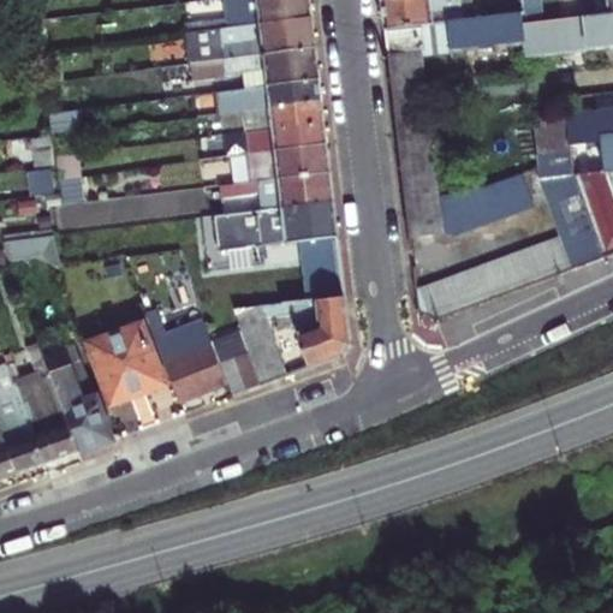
[(219,0),(224,28),(307,18),(304,0),(219,0)]
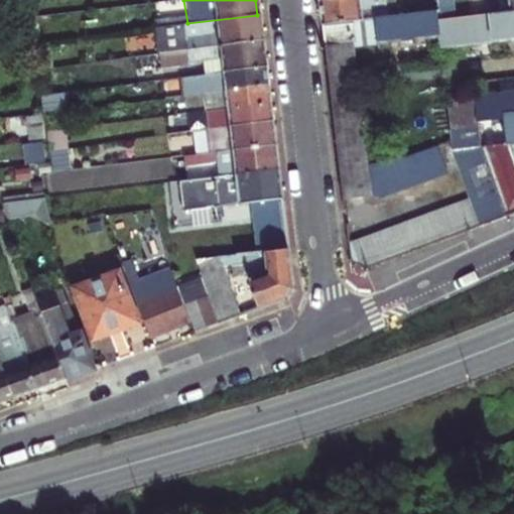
[(339,0),(320,2),(324,25),(355,21),(363,20),(362,12),(386,9),(386,6),(396,5),(395,1),(398,0),(339,0)]
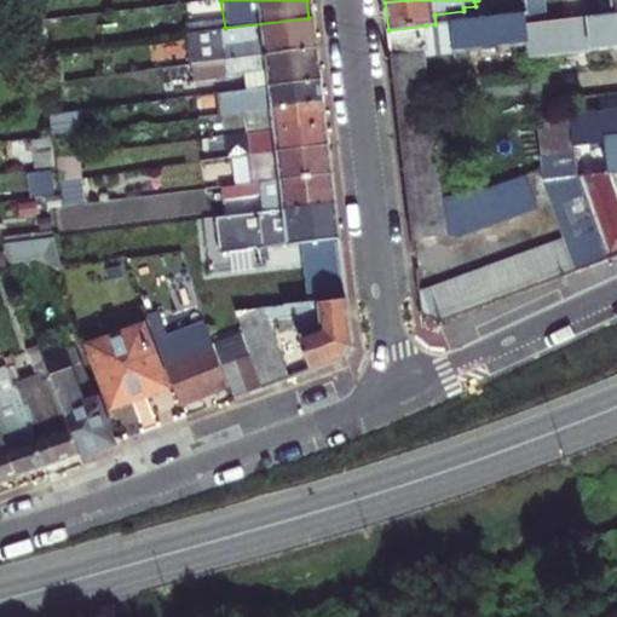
[(525,13),(526,26),(616,13),(616,0),(615,0),(615,1),(525,13)]
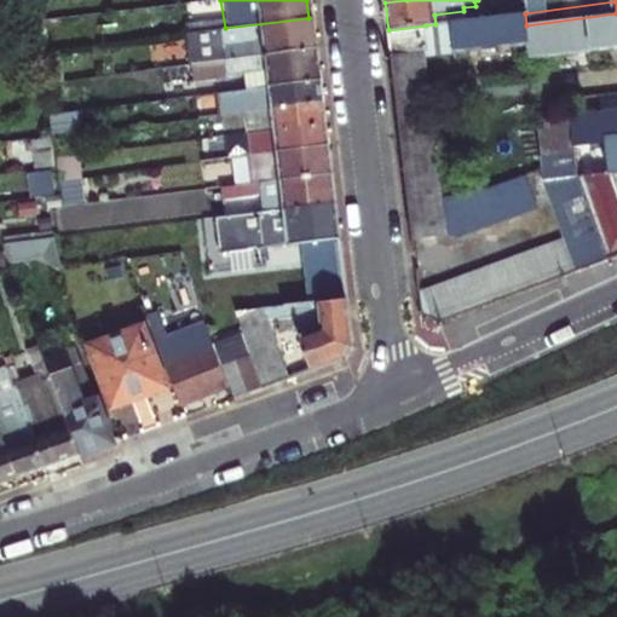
[(525,12),(436,24),(426,26),(428,50),(424,50),(424,57),(528,44),(525,26),(526,26),(525,13),(525,12)]
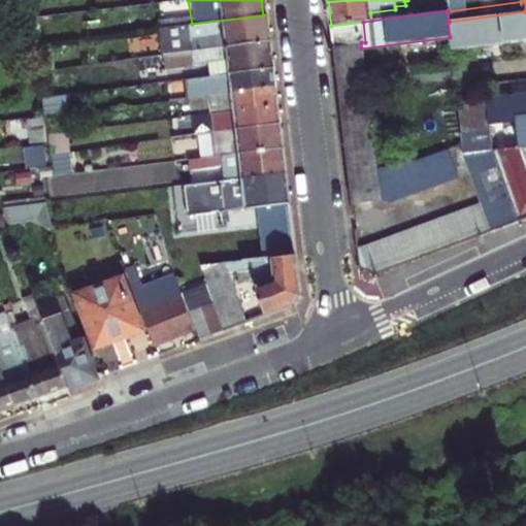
[(448,22),(450,37),(451,48),(525,39),(525,11),(449,22),(448,22)]
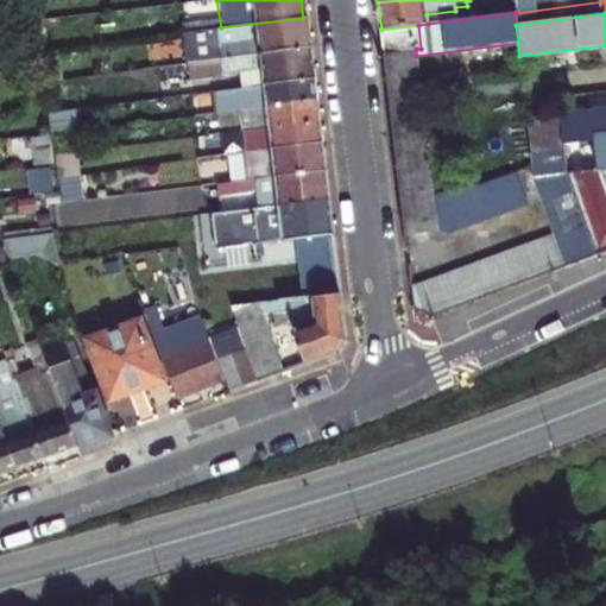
[(218,56),(234,54),(307,44),(303,18),(221,27),(214,29),(218,56)]
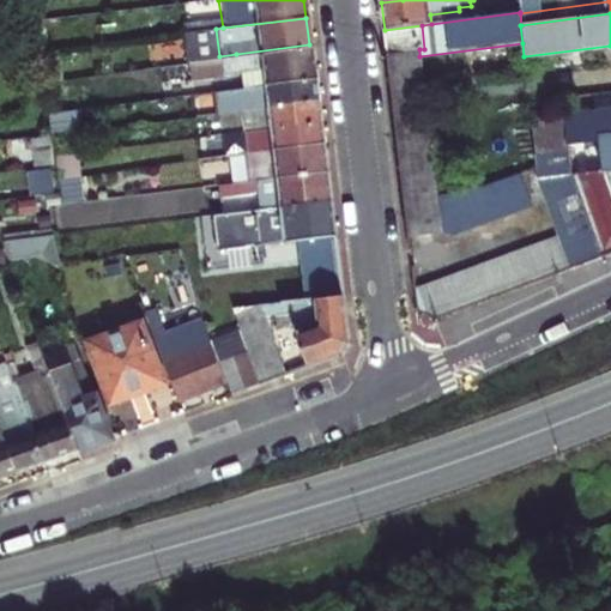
[(385,30),(387,54),(419,49),(424,49),(422,25),(385,30)]
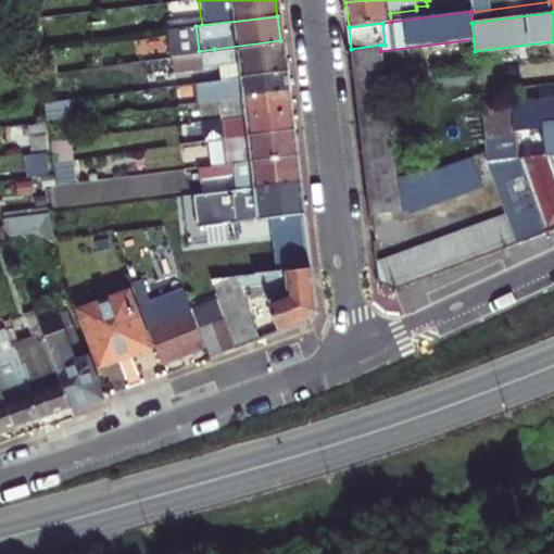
[(214,49),(218,78),(284,70),(280,40),(214,49)]
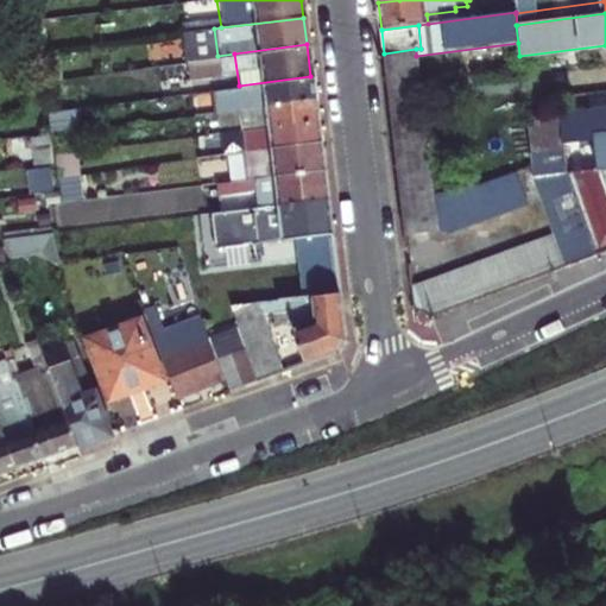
[(384,54),(405,234),(437,231),(416,56),(416,49),(384,54)]
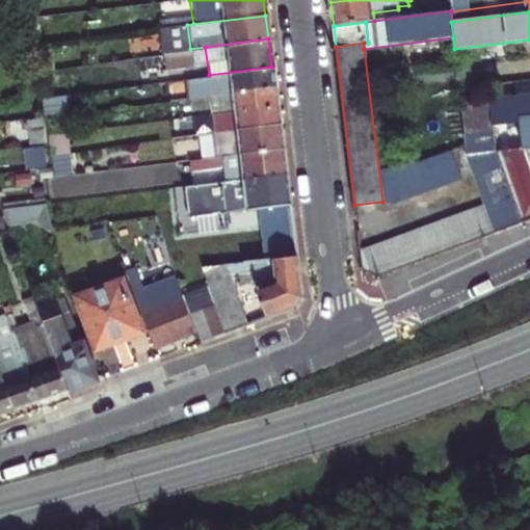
[(230,90),(273,85),(271,67),(209,75),(193,76),(196,95),(230,90)]
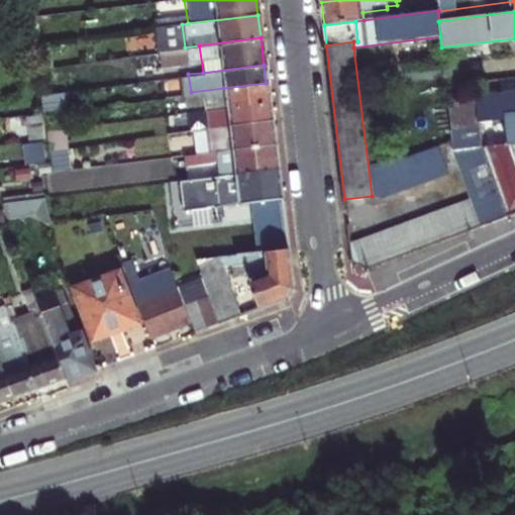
[(268,100),(266,83),(223,88),(225,106),(268,100)]
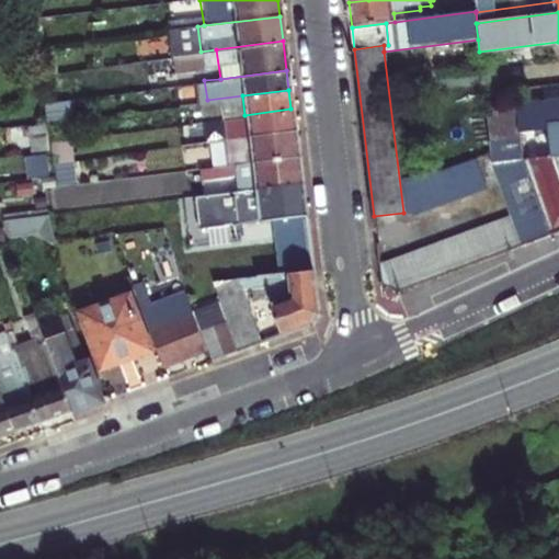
[(524,161),(552,157),(558,156),(558,101),(517,106),(524,161)]
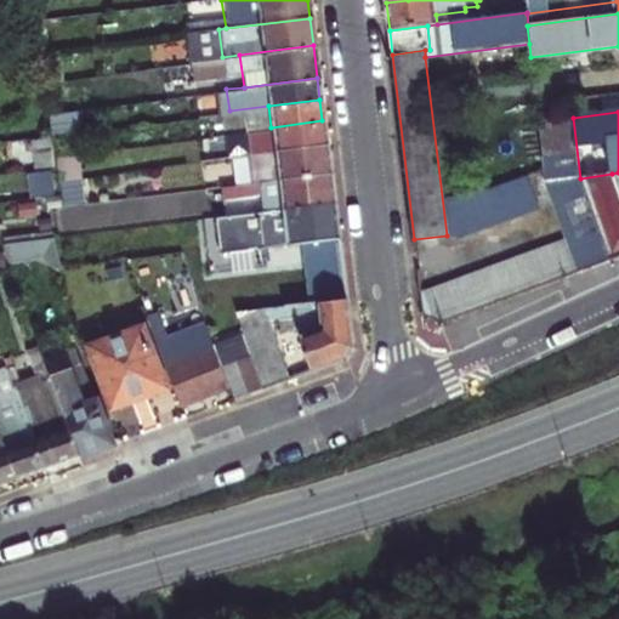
[(580,179),(573,118),(541,121),(549,180),(568,239),(580,272),(611,261),(580,179)]
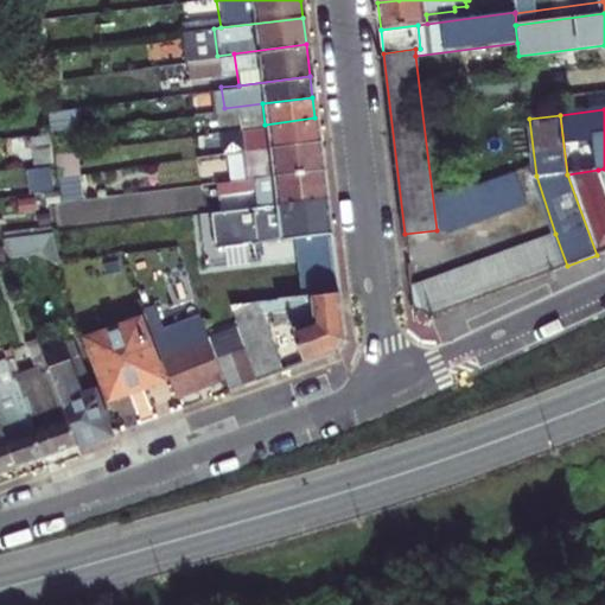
[(267,147),(318,140),(314,118),(265,125),(239,128),(240,135),(266,133),(267,147)]
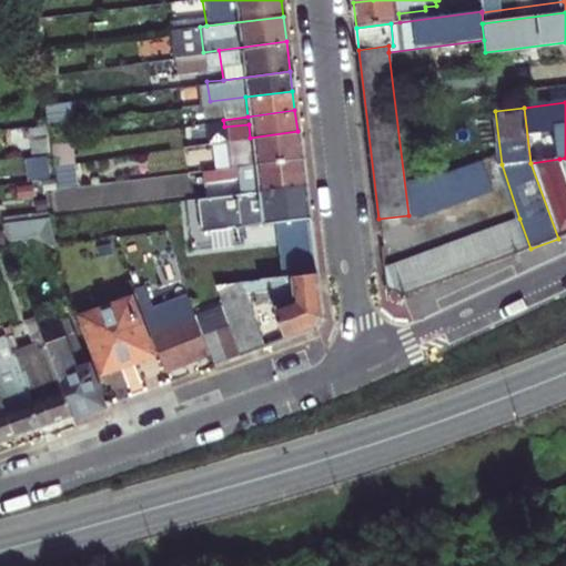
[(300,157),(297,131),(250,138),(236,139),(239,164),(300,157)]
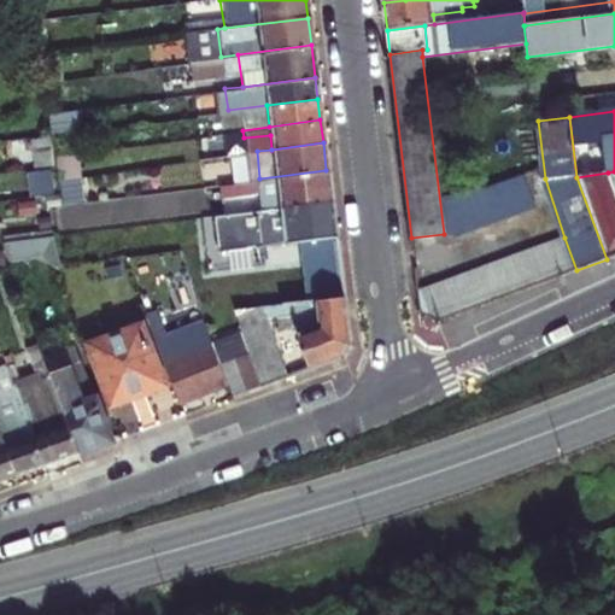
[(57,159),(63,222),(86,220),(80,157),(57,159)]
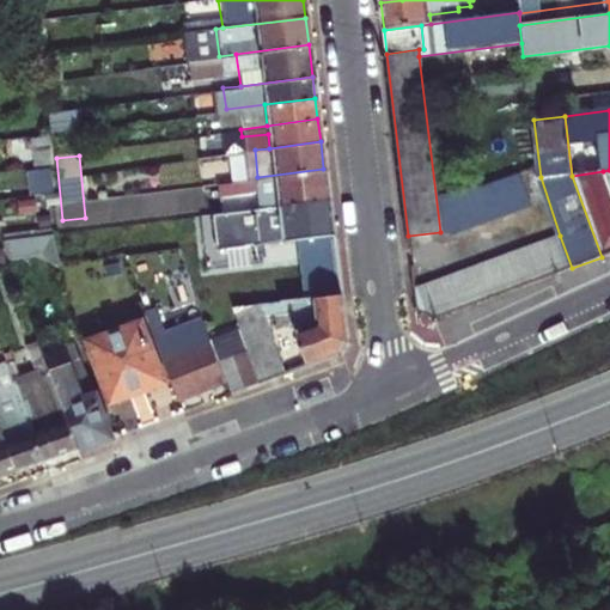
[(254,190),(256,207),(327,197),(323,169),(257,177),(230,180),(232,191),(254,190)]
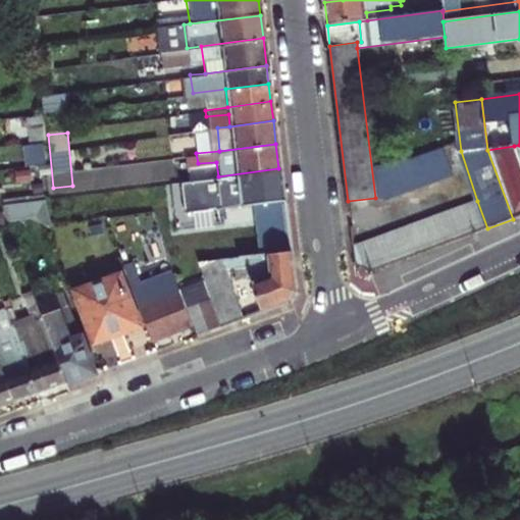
[(519,216),(519,162),(519,161),(514,146),(487,150),(513,219),(519,216)]
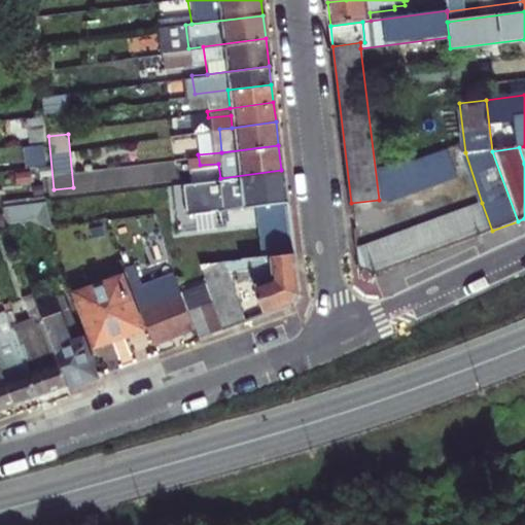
[(413,162),(377,166),(389,201),(458,177),(448,149),(413,162)]
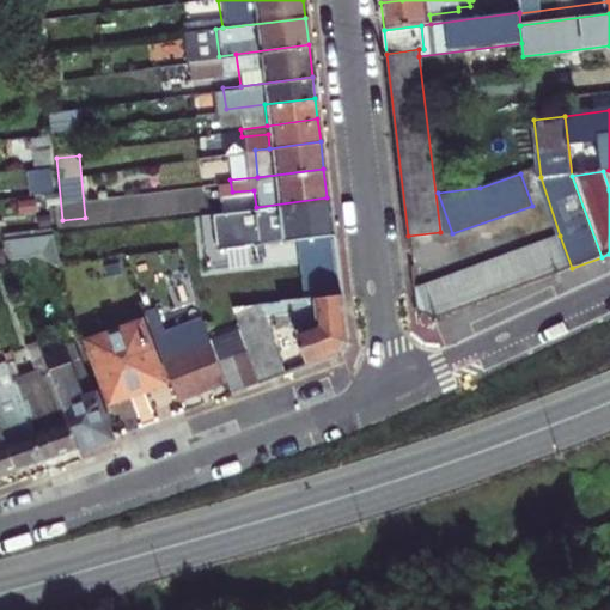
[(256,207),(221,212),(226,246),(294,237),(303,294),(339,290),(331,232),(327,197),(256,207)]
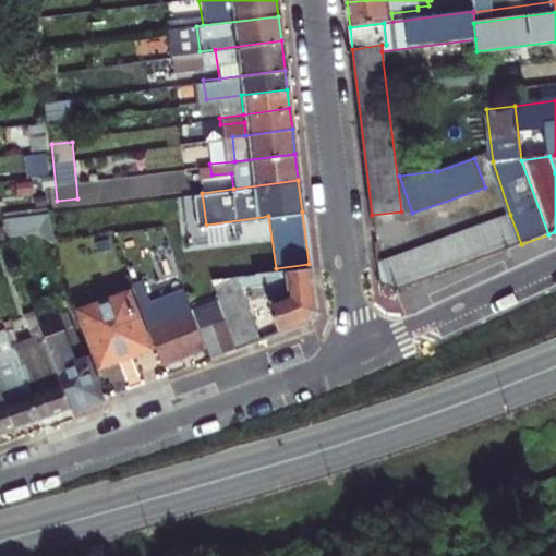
[(50,232),(47,212),(1,218),(4,239),(50,232)]
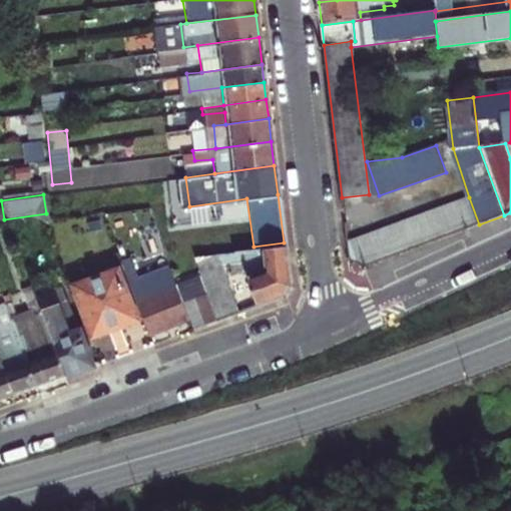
[(479,224),(469,197),(347,242),(350,260),(366,267),(479,224)]
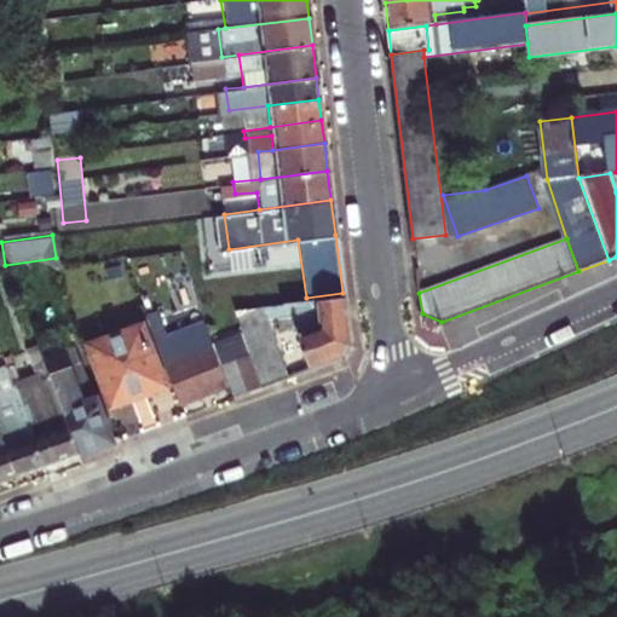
[(297,338),(307,364),(342,351),(347,340),(342,293),(306,298),(231,309),(248,352),(259,382),(284,373),(263,316),(270,313),(277,327),(298,322),(297,338)]
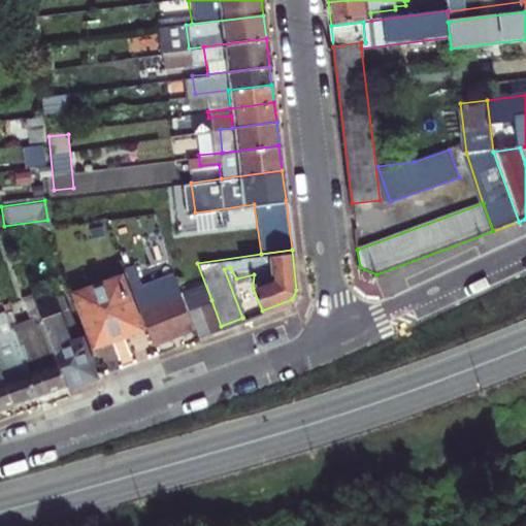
[(91,288),(76,293),(95,342),(110,336),(118,357),(129,353),(122,331),(138,326),(120,276),(96,286),(93,281),(89,283),(91,288)]
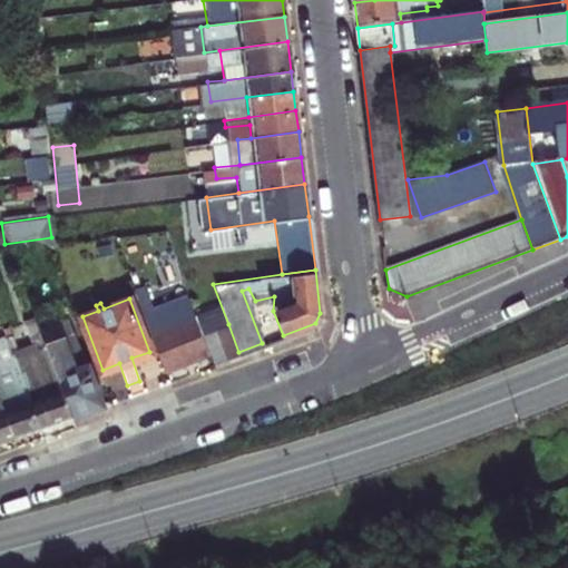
[(150,332),(164,369),(208,353),(202,333),(195,315),(150,332)]
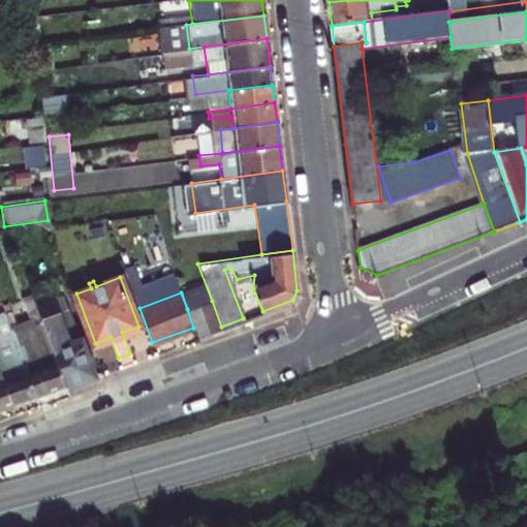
[(36,303),(43,320),(66,383),(93,374),(68,307),(64,308),(59,295),(36,303)]
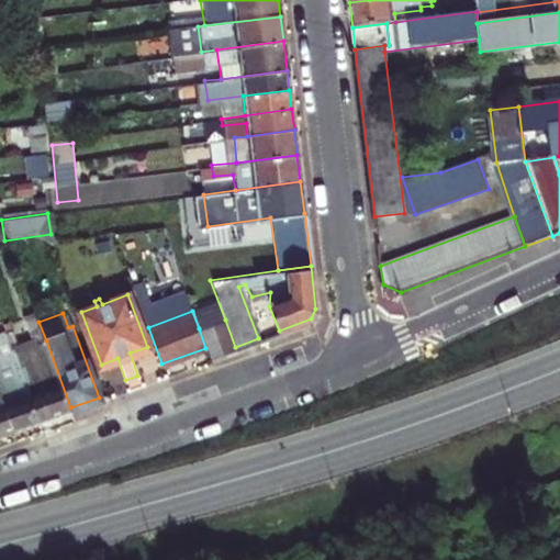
[(225,320),(212,324),(222,351),(235,347),(225,320)]
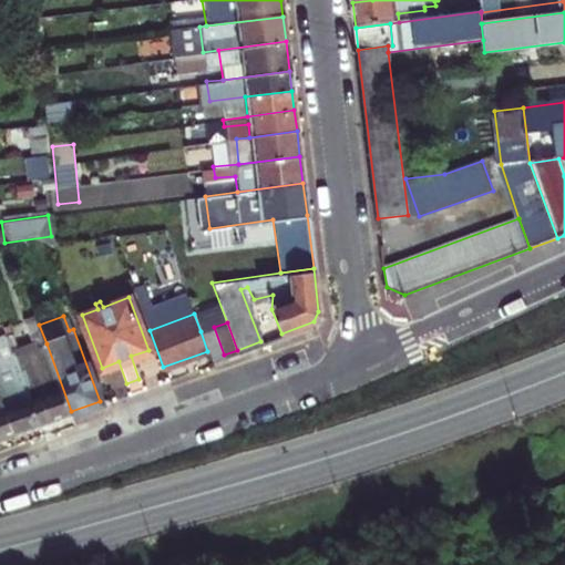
[(224,355),(214,327),(201,331),(207,351),(211,359),(224,355)]
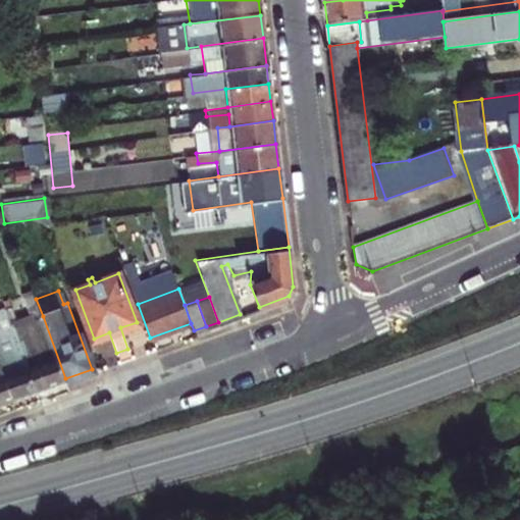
[(37,390),(13,327),(6,307),(0,309),(0,328),(2,327),(6,340),(0,341),(0,362),(13,398),(37,390)]
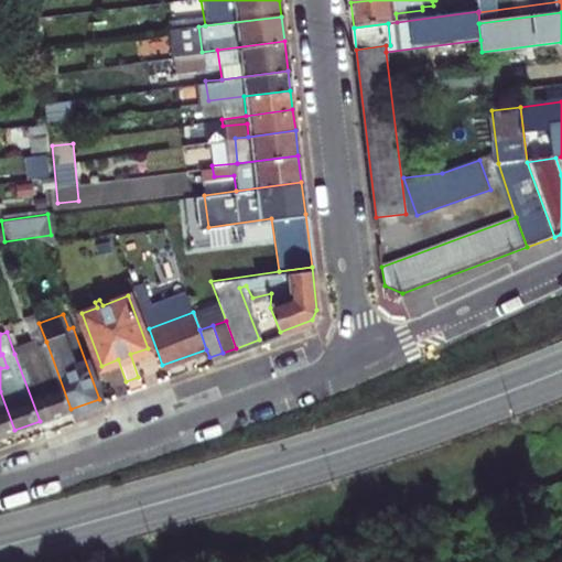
[(23,350),(14,354),(40,421),(71,409),(46,342),(36,345),(45,374),(33,378),(23,350)]
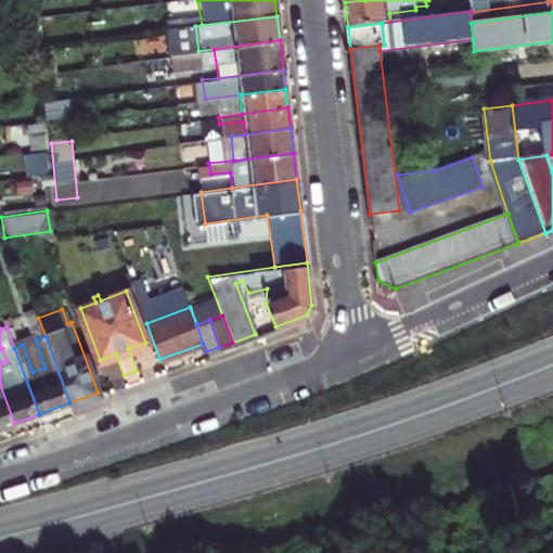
[(0,427),(14,423),(0,385),(0,427)]
